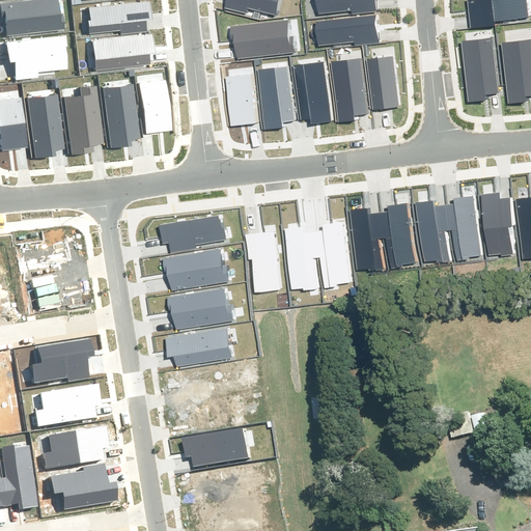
[(225,0),(224,8),(248,15),(249,10),(276,17),(279,0),(225,0)]
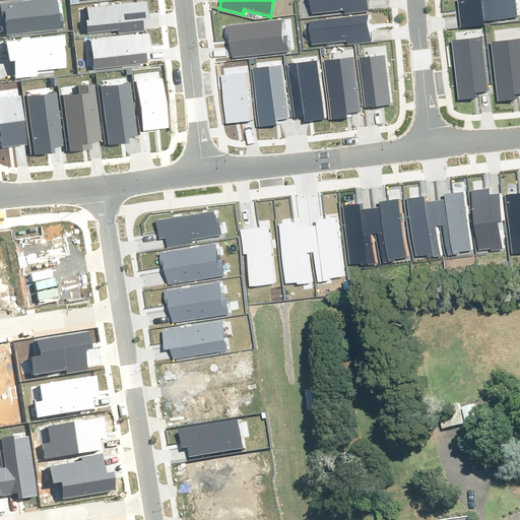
[(308,0),(309,13),(344,9),(344,13),(369,10),(368,0),(308,0)]
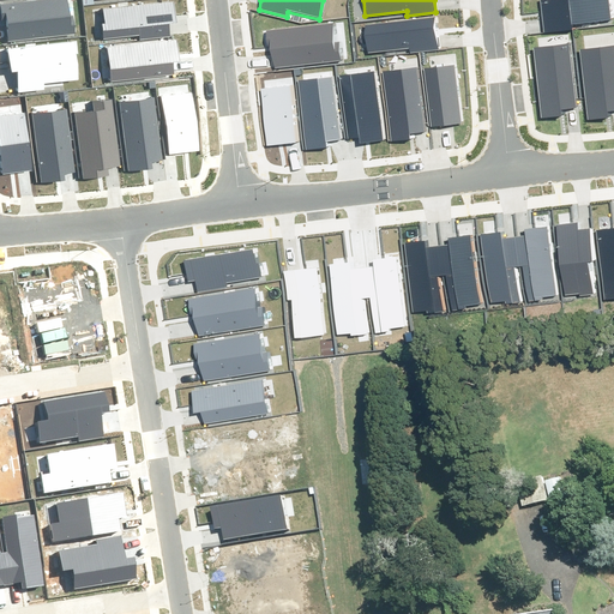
[(551,0),(540,1),(545,34),(571,29),(571,25),(608,19),(605,0),(551,0)]
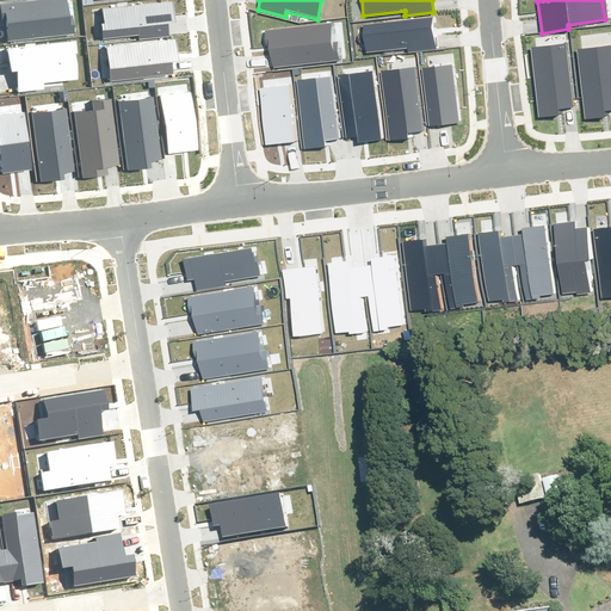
[(363,25),(366,53),(407,48),(407,53),(437,49),(433,18),(363,25)]
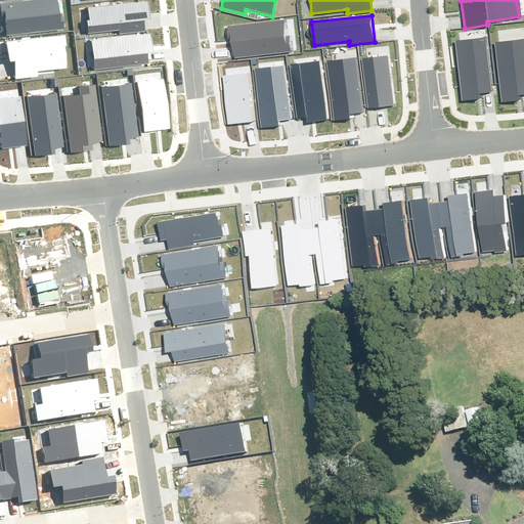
[(227,26),(228,42),(232,41),(234,58),(293,52),(291,35),(285,36),(284,20),(227,26)]
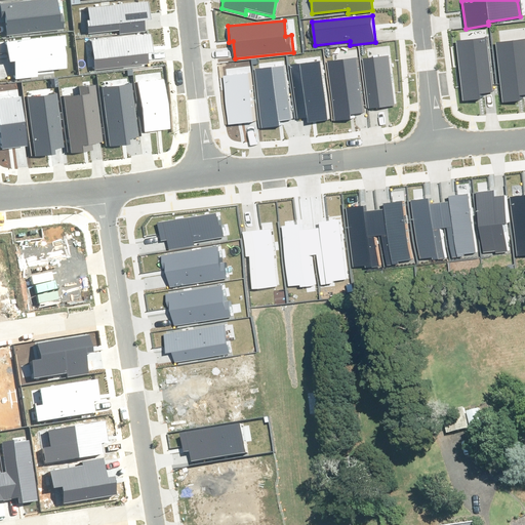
[(453,41),(461,101),(479,97),(478,93),(491,91),(484,37),(453,41)]
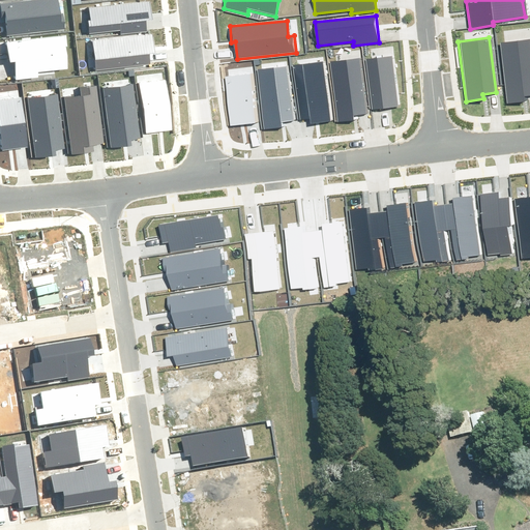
[(498,43),(505,102),(523,100),(523,95),(529,94),(529,52),(528,39),(498,43)]
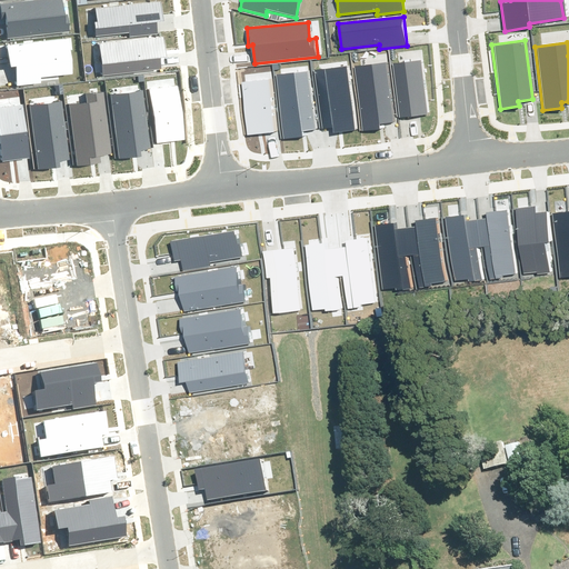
[(421,61),(396,65),(401,116),(428,113),(421,61)]
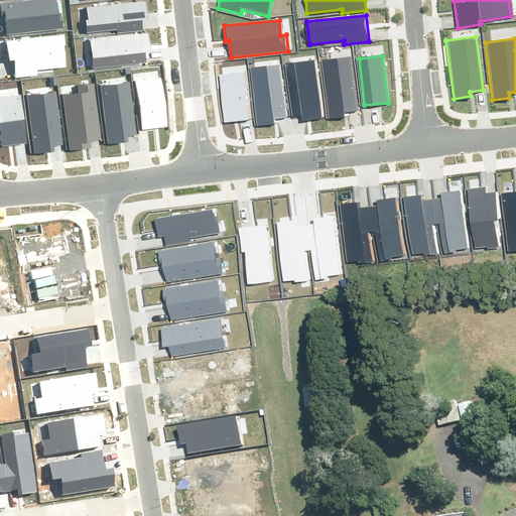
[(320,61),(329,119),(346,117),(345,112),(358,111),(351,57),(320,61)]
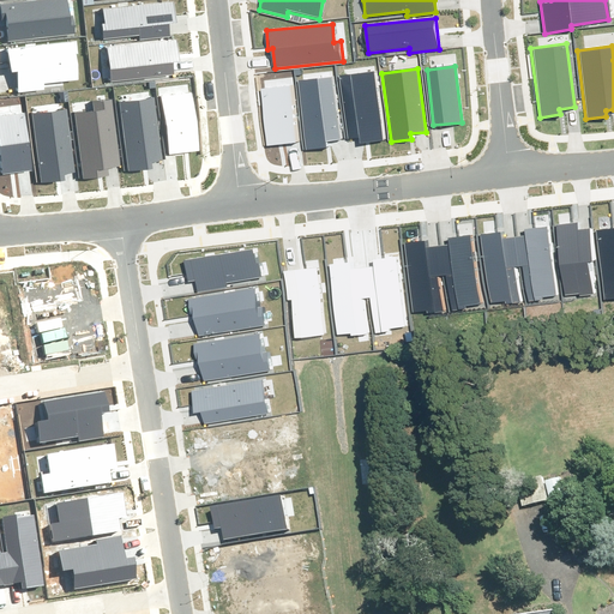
[(363,142),(384,139),(374,71),(339,76),(348,138),(362,137),(363,142)]
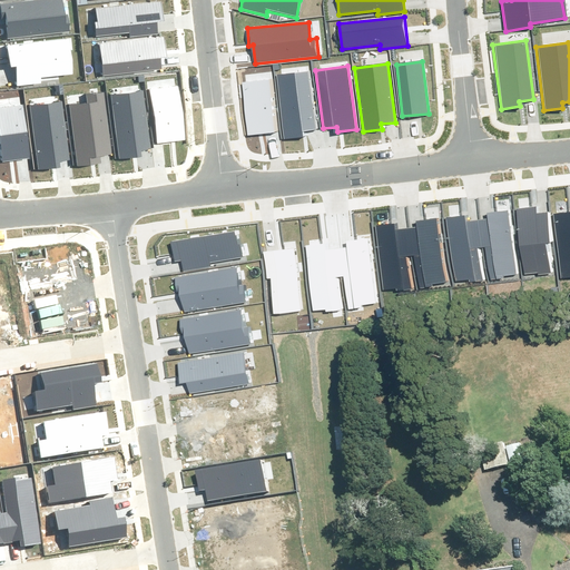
[(276,75),(285,138),(304,136),(303,131),(317,129),(310,70),(276,75)]
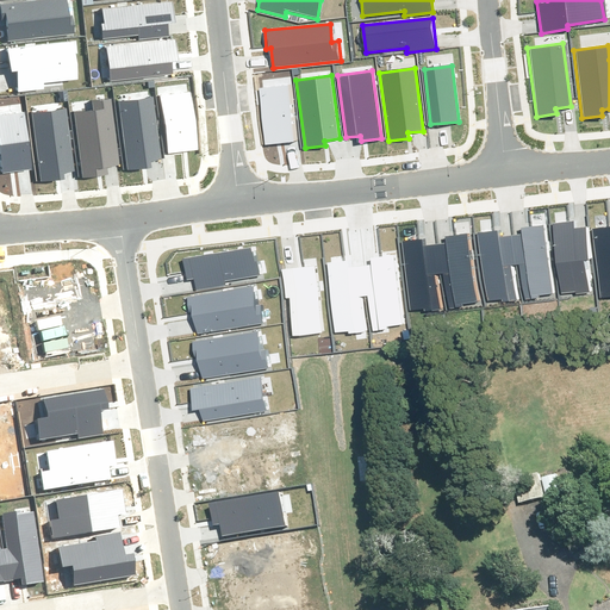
[(287,86),(259,89),(266,144),(294,141),(287,86)]
